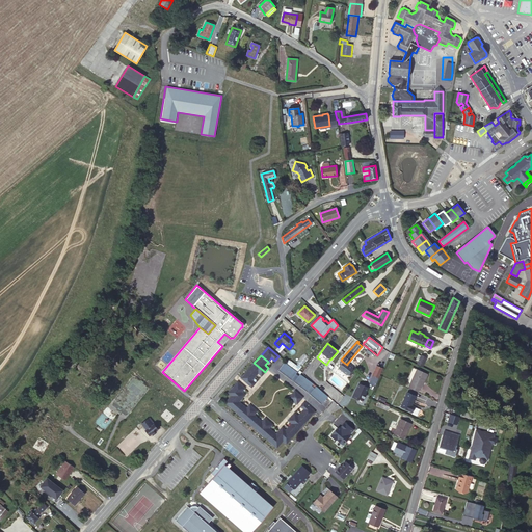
[(426,357),(421,355),(418,364),(423,366),(426,357)]
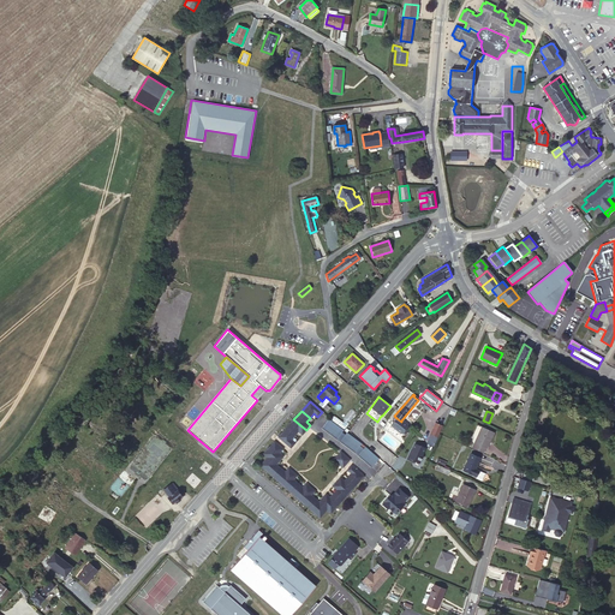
[(395,421),(405,429),(407,425),(401,421),(401,422),(396,418),(395,421)]
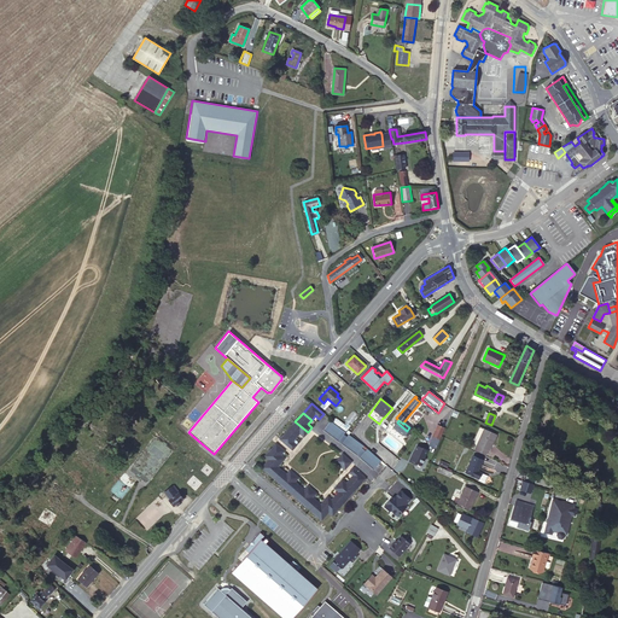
[(308,432),(295,421),(287,430),(296,437),(299,433),(303,437),(308,432)]
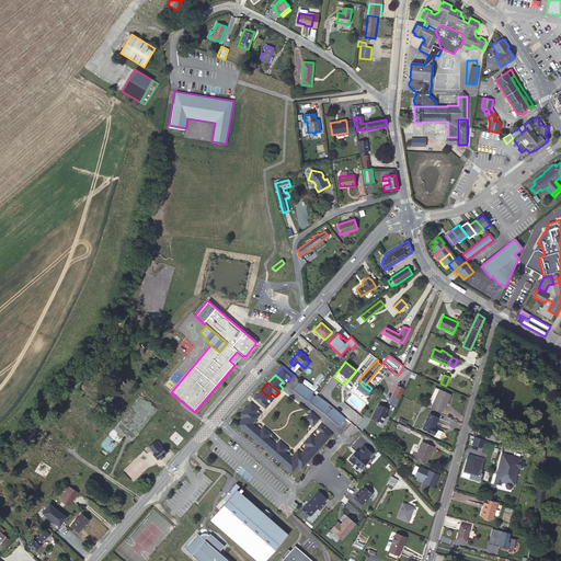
[(313,392),(300,382),(294,390),(307,400),(313,392)]
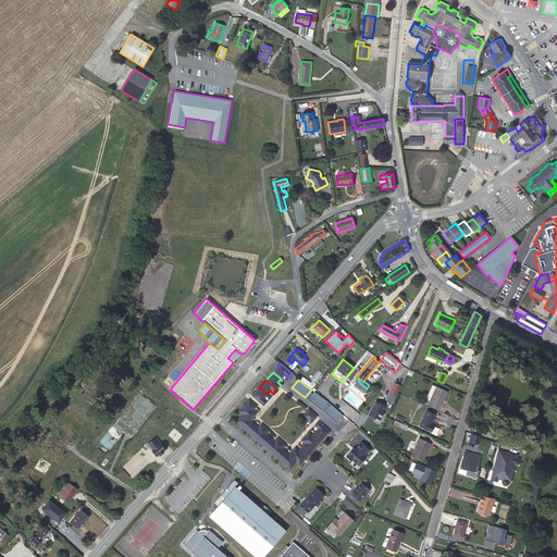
[(363,392),(367,388),(358,381),(355,384),(363,392)]
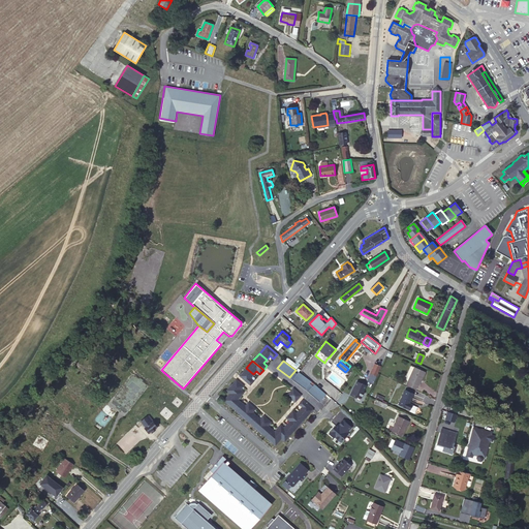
[(370,373),(371,373),(376,376),(380,366),(374,364),(370,373)]
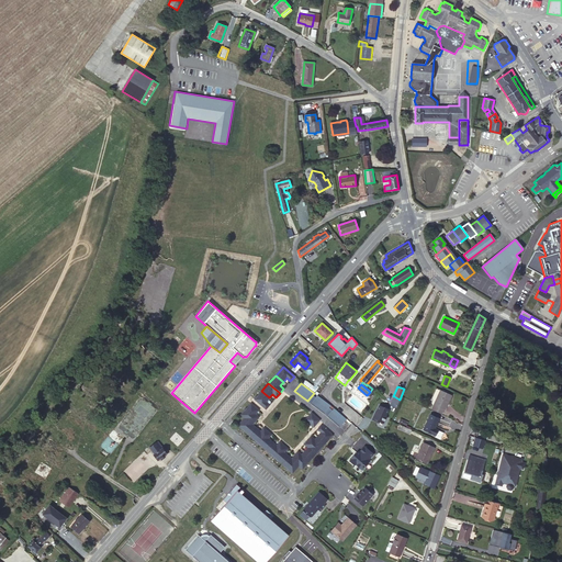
[(434,404),(445,409),(447,406),(446,405),(449,398),(450,398),(451,395),(440,390),(434,404)]
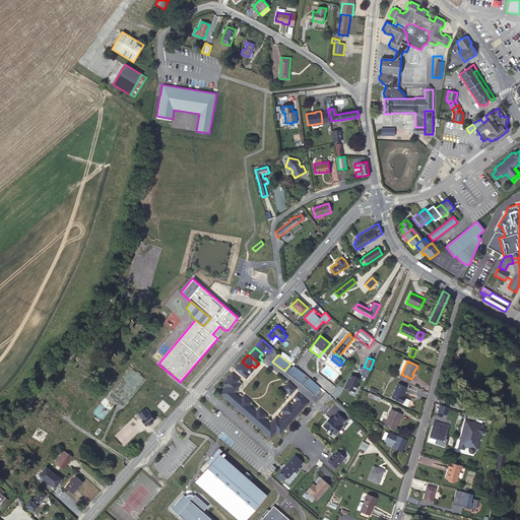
[(242,362),(235,369),(246,379),(249,375),(246,372),(249,368),(242,362)]
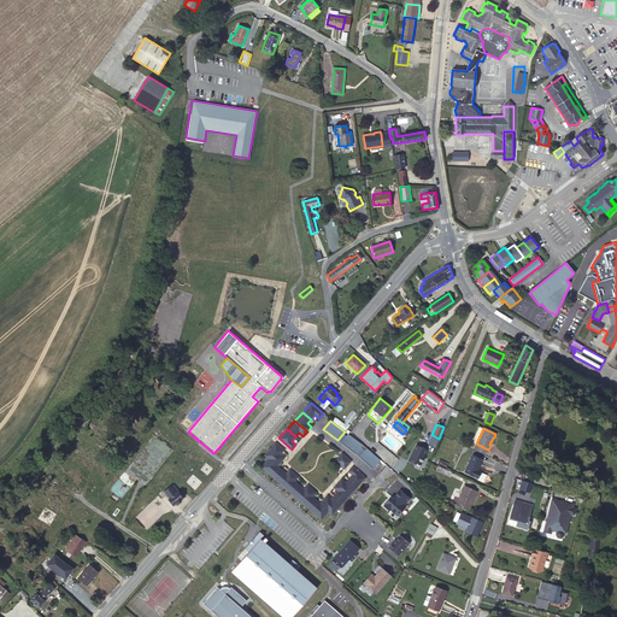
[(363,445),(348,434),(341,444),(356,454),(363,445)]
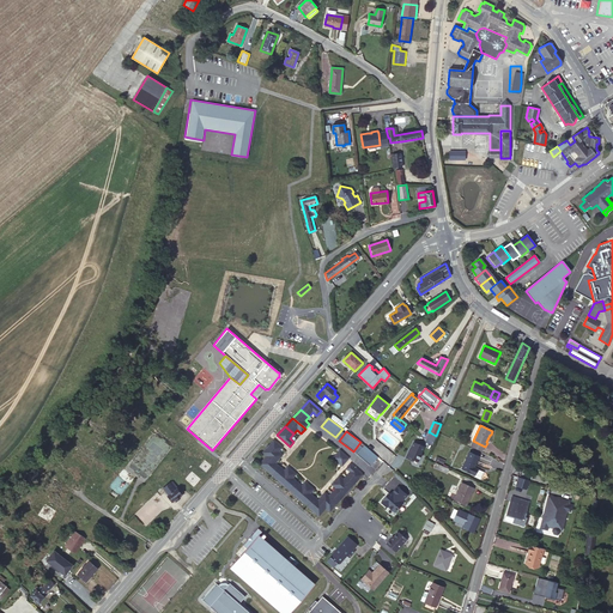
[(267,449),(263,451),(268,456),(271,457),(274,454),(279,459),(283,455),(278,451),(281,447),(273,439),(266,448),(267,449)]
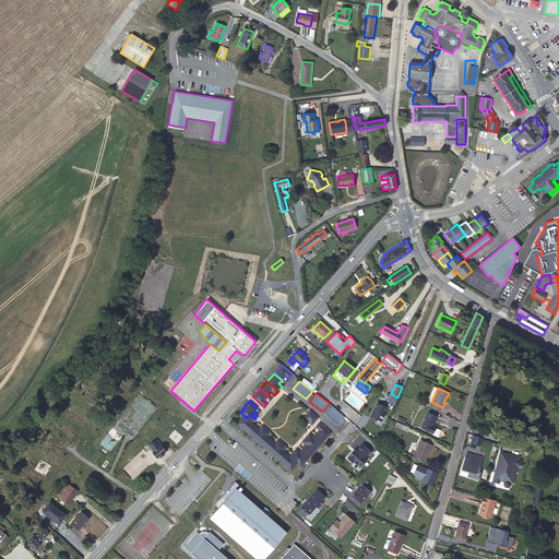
[(305,406),(298,402),(297,403),(302,407),(308,412),(309,411),(305,406)]
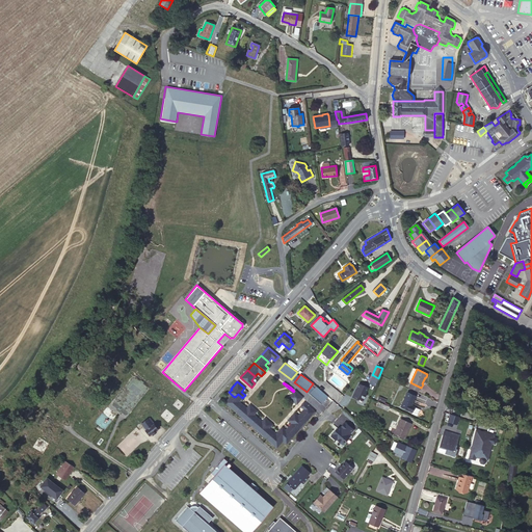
[(408,388),(419,393),(421,388),(410,382),(408,388)]
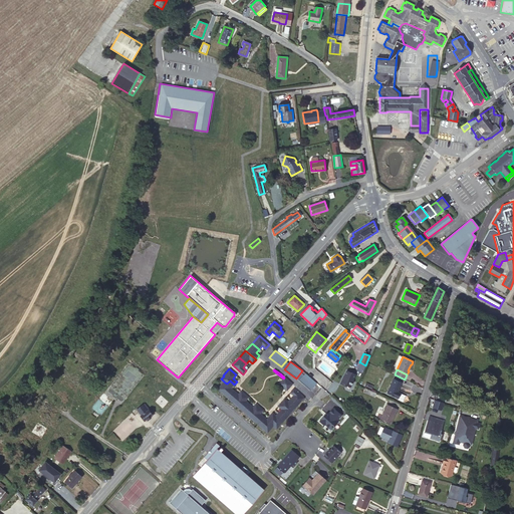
[(347,370),(341,383),(345,386),(346,384),(351,387),(353,380),(353,379),(355,373),(347,370)]
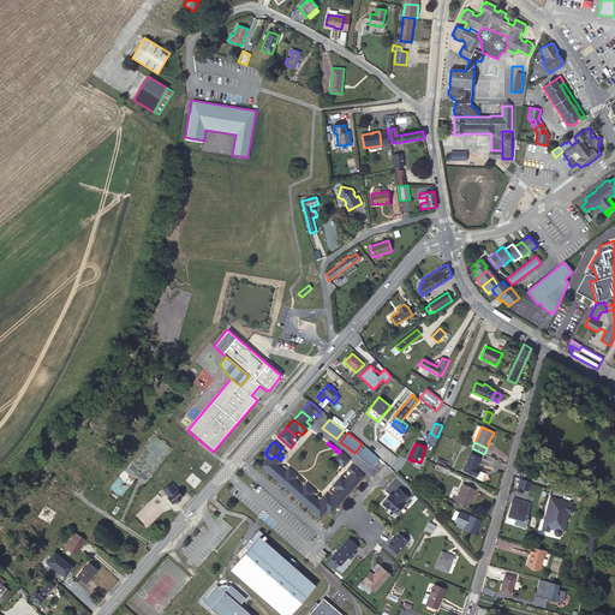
[(378,459),(365,446),(358,454),(371,466),(378,459)]
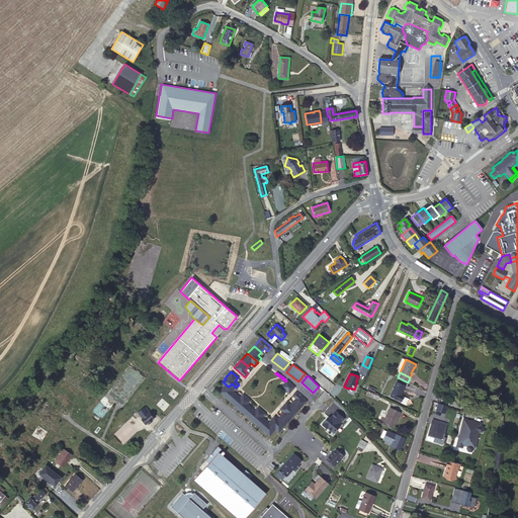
[(294,386),(286,380),(285,381),(281,386),(288,394),(294,386)]
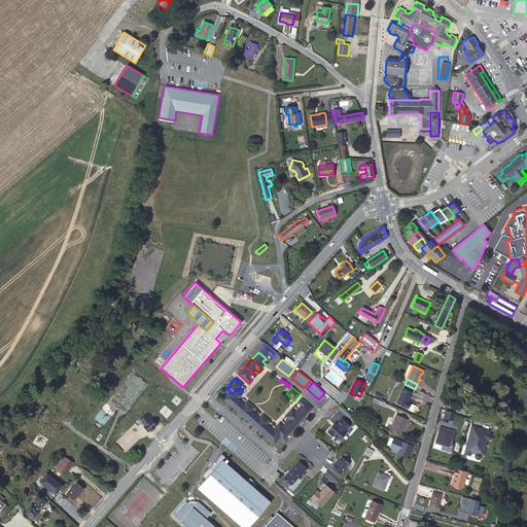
[(409,408),(411,402),(408,401),(412,392),(403,388),(396,402),(409,408)]
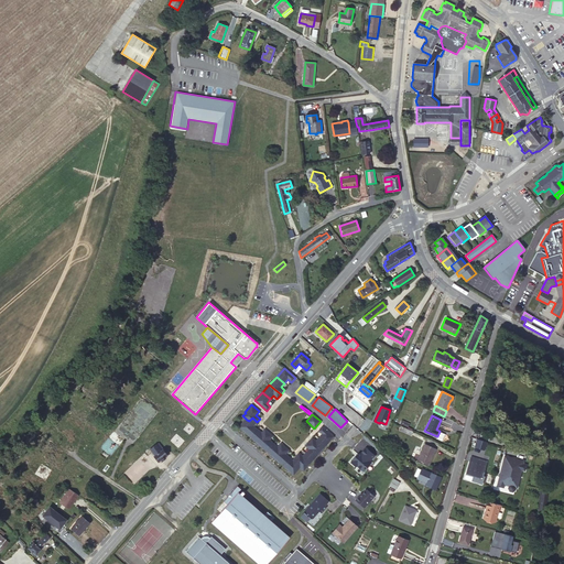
[(249,421),(247,420),(240,426),(243,430),(242,430),(250,436),(257,429),(253,425),(257,422),(252,418),(249,421)]
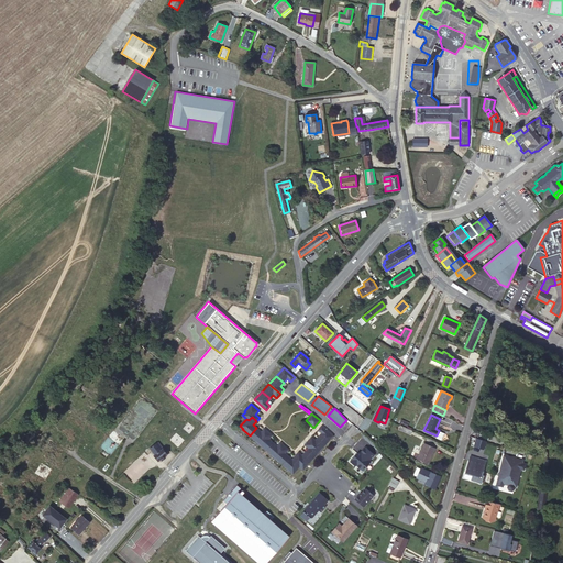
[(410,434),(412,430),(400,424),(398,429),(410,434)]
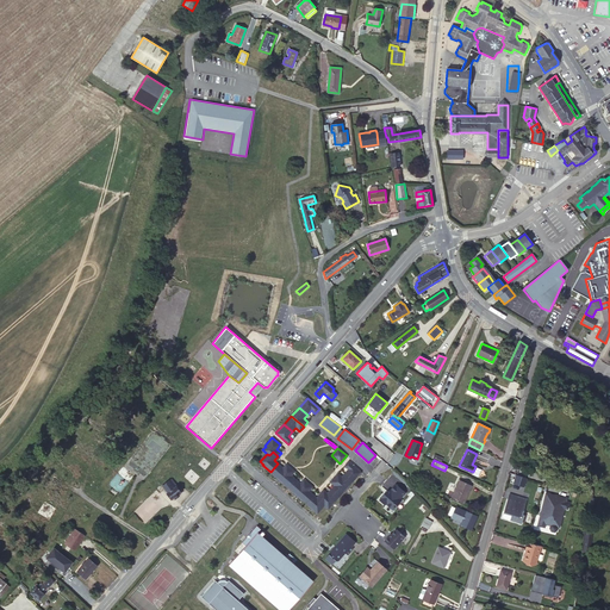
[(348,470),(344,473),(353,480),(360,472),(348,461),(344,466),(348,470)]
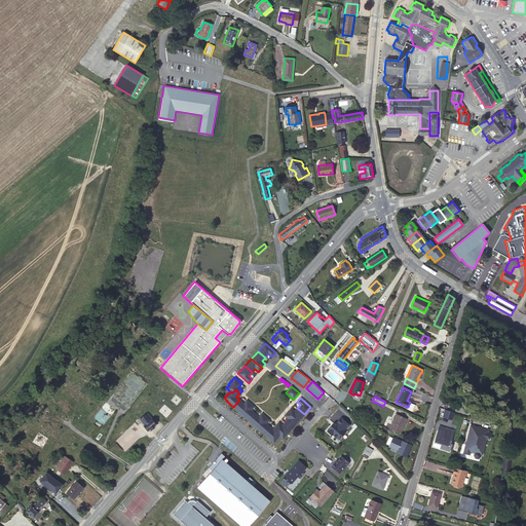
[(243,404),(239,400),(233,407),(240,414),(250,403),(247,400),(243,404)]
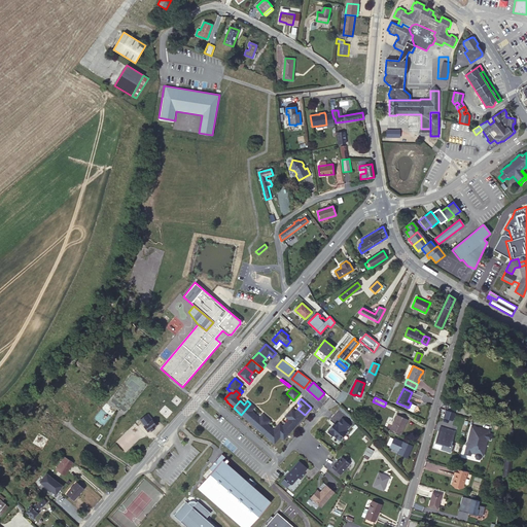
[(250,403),(241,415),(249,421),(255,414),(251,411),(254,408),(250,403)]
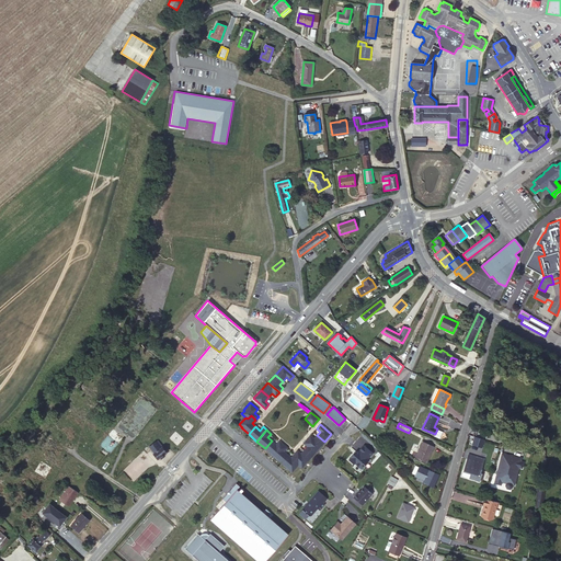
[(310,435),(307,439),(318,449),(324,442),(317,435),(313,438),(310,435)]
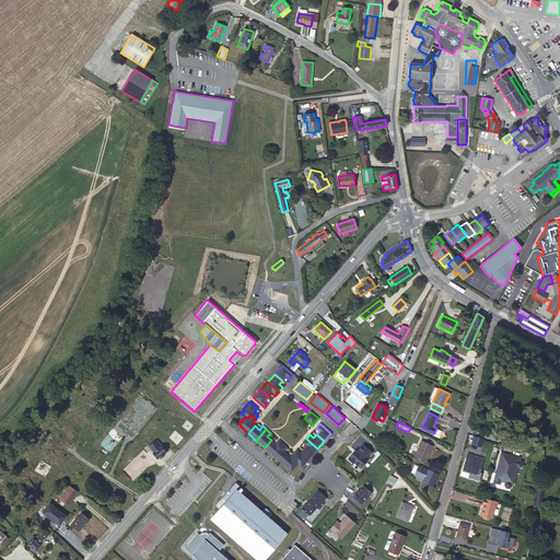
[(483,439),(474,435),(471,444),(481,446),(483,439)]
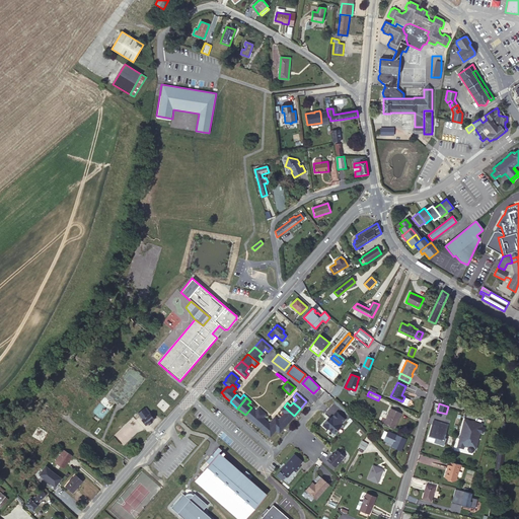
[(284,413),(281,416),(288,423),(294,416),(284,406),(281,410),(284,413)]
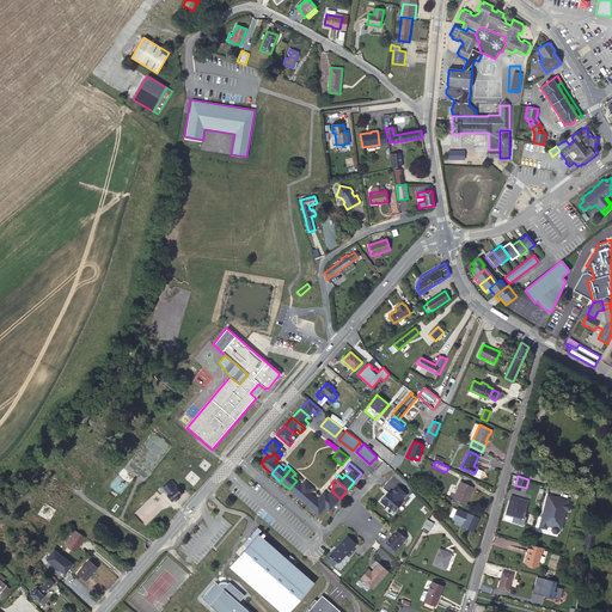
[(172,481),(163,487),(167,494),(167,495),(171,501),(175,499),(175,500),(179,497),(178,495),(181,494),(176,488),(177,488),(172,481)]
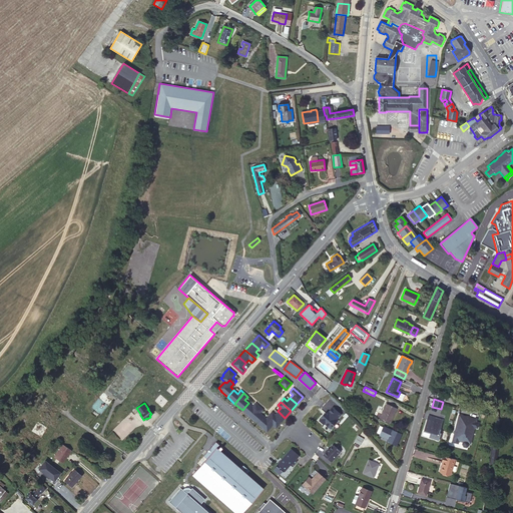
[(252,406),(248,403),(242,410),(249,417),(259,406),(254,403),(252,406)]
